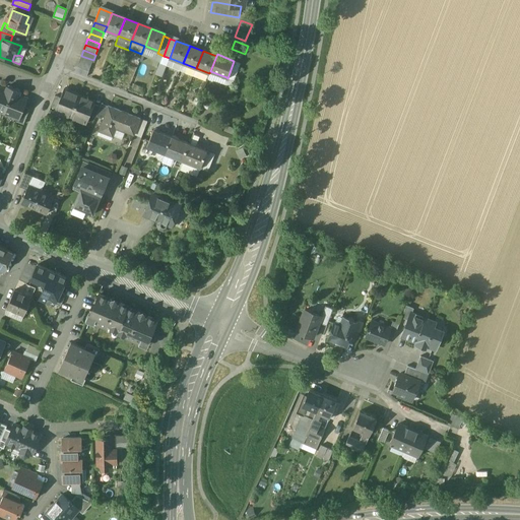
[(93,60),(81,56),(79,61),(91,66),(93,60)]
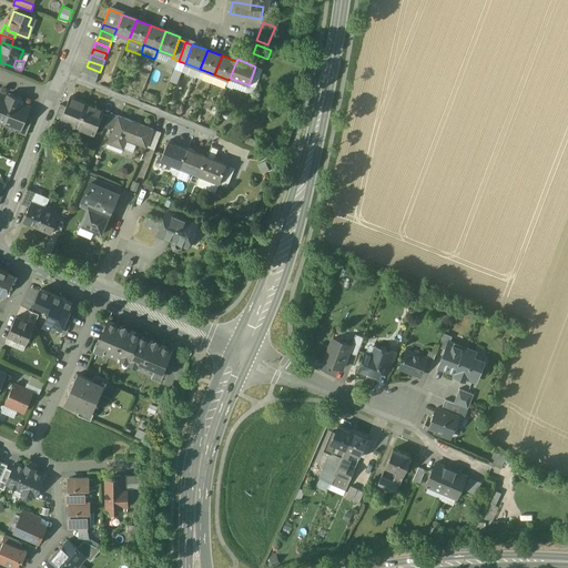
[(100,72),(87,67),(84,73),(97,78),(100,72)]
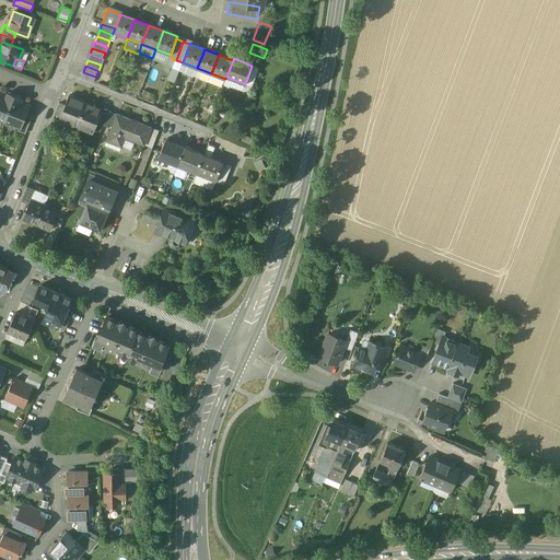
[(95,77),(83,72),(80,79),(93,83),(95,77)]
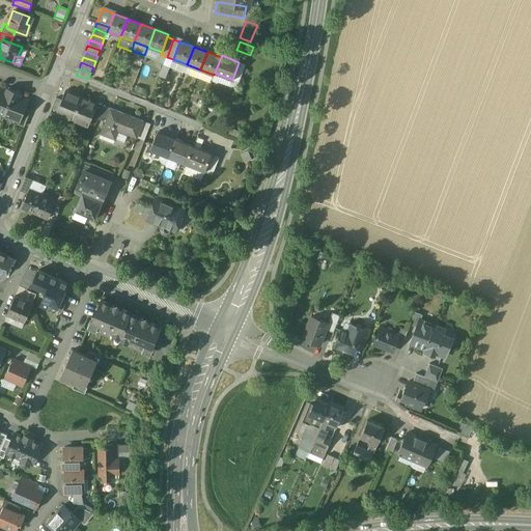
[(231,79),(215,73),(214,75),(212,81),(218,83),(218,82),(229,86),(231,79)]
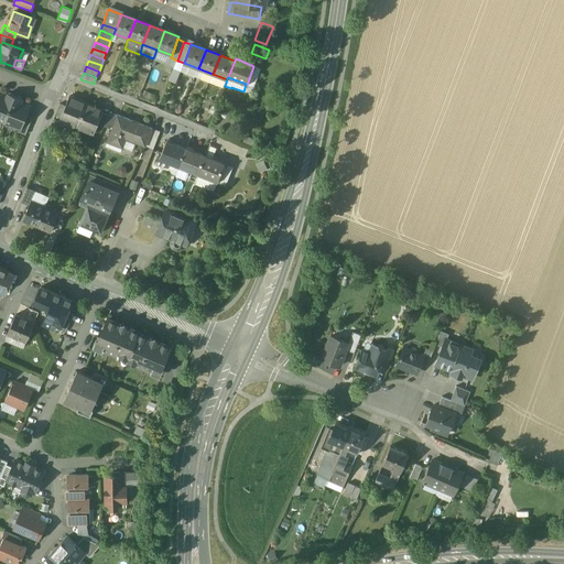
[(7,97),(0,95),(0,120),(4,123),(15,96),(14,96),(9,94),(8,94),(7,97)]
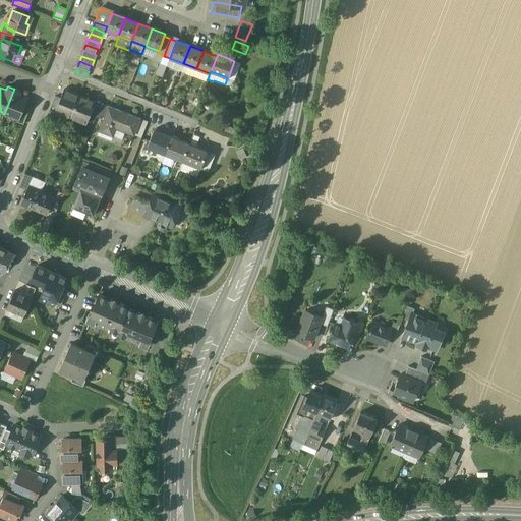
[(19,92),(14,90),(14,89),(4,114),(18,119),(19,119),(23,107),(27,98),(18,95),(20,92),(19,92)]
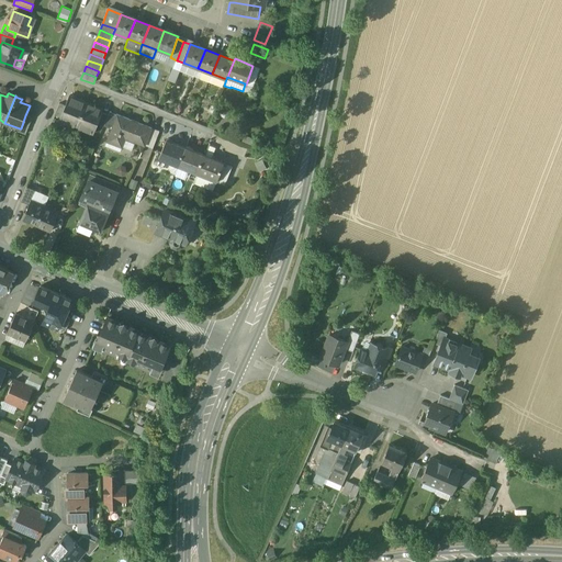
[(60,119),(59,121),(77,127),(87,103),(69,97),(65,107),(60,119)]
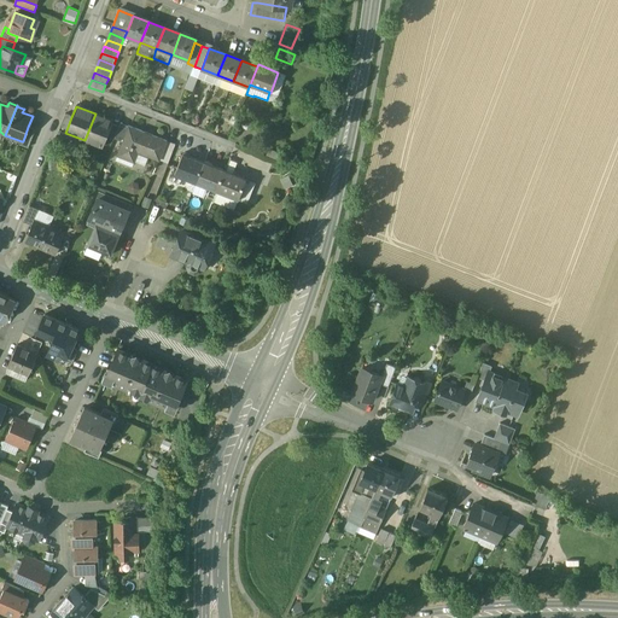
[(71,117),(65,114),(59,128),(66,130),(71,117)]
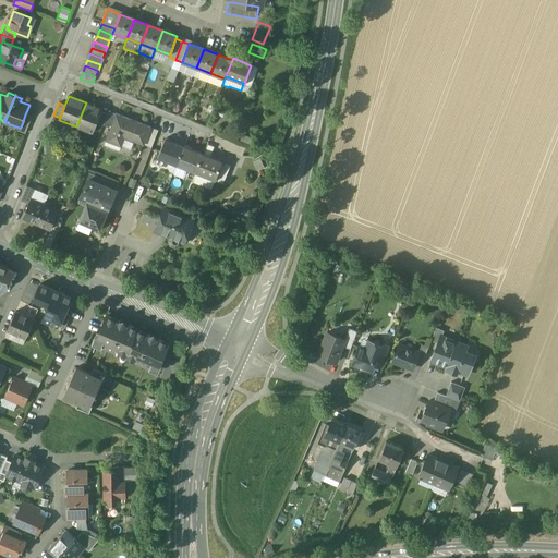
[(86,102),(76,126),(93,133),(97,124),(101,112),(102,109),(86,102)]
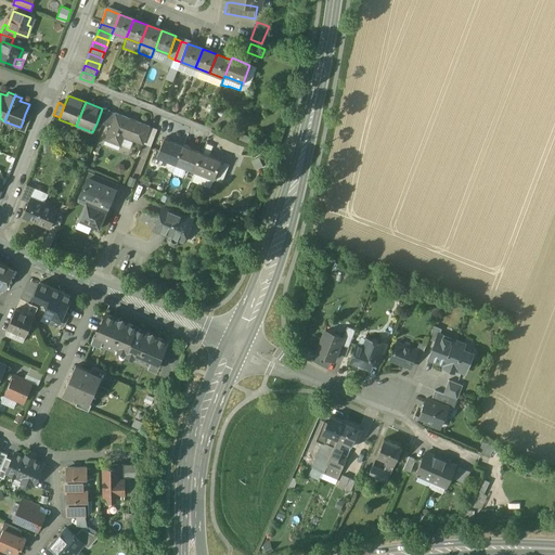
[(116,114),(108,111),(107,114),(103,124),(111,127),(116,114)]
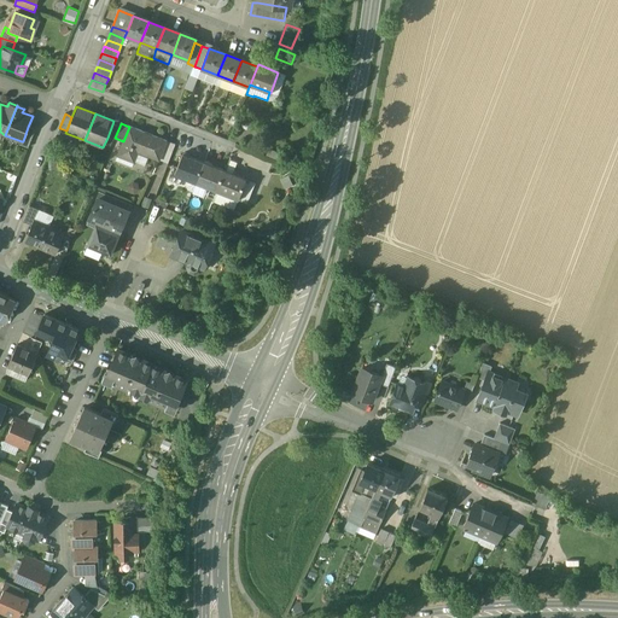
[(120,127),(112,124),(108,138),(114,140),(115,138),(120,127)]
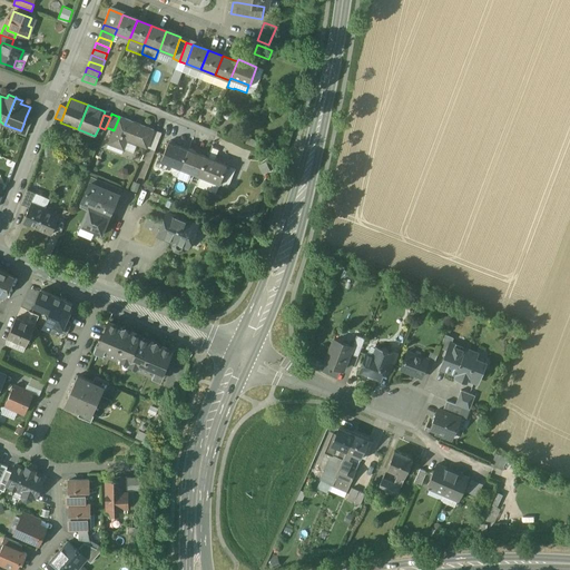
[(26,117),(21,130),(20,130),(19,134),(26,136),(32,119),(26,117)]
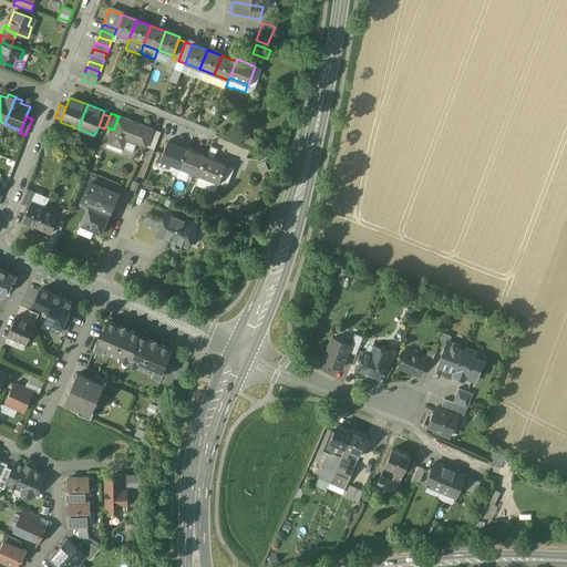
[(153,130),(119,116),(113,130),(109,142),(123,148),(124,147),(129,136),(137,140),(136,142),(137,143),(146,146),(153,130)]
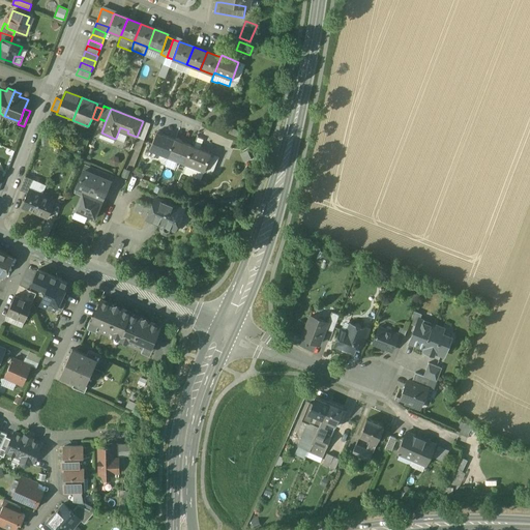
[(143,121),(137,137),(144,140),(150,124),(143,121)]
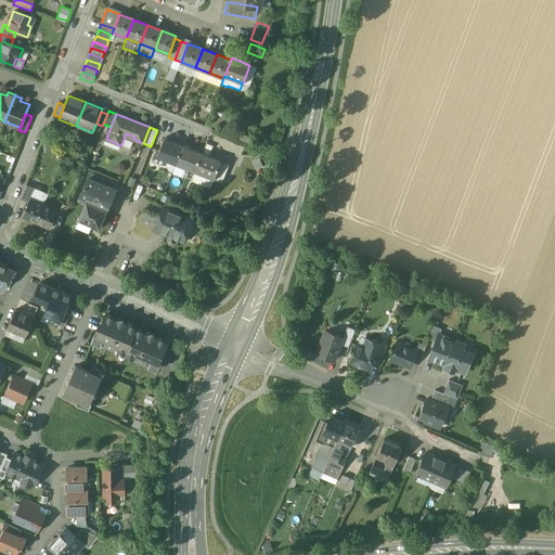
[(134,137),(126,133),(121,144),(131,147),(134,140),(133,139),(134,137)]
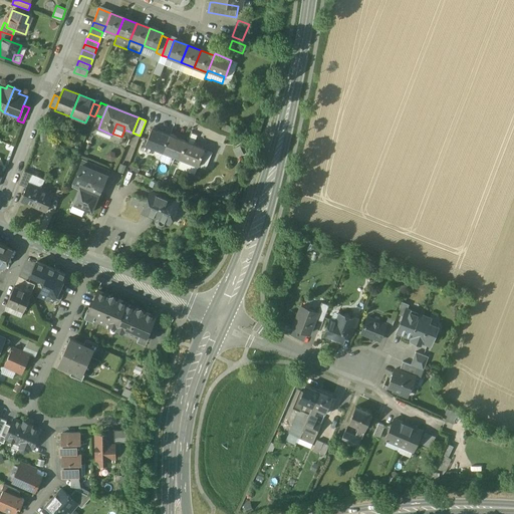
[(170,136),(153,129),(146,145),(164,152),(170,136)]
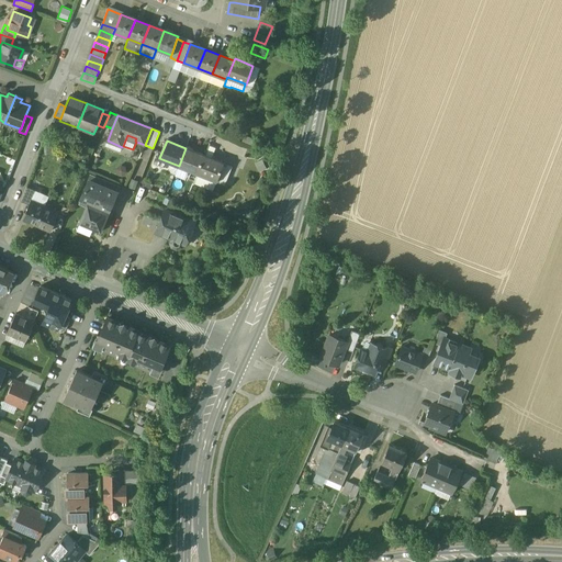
[(204,156),(186,148),(179,166),(198,173),(204,156)]
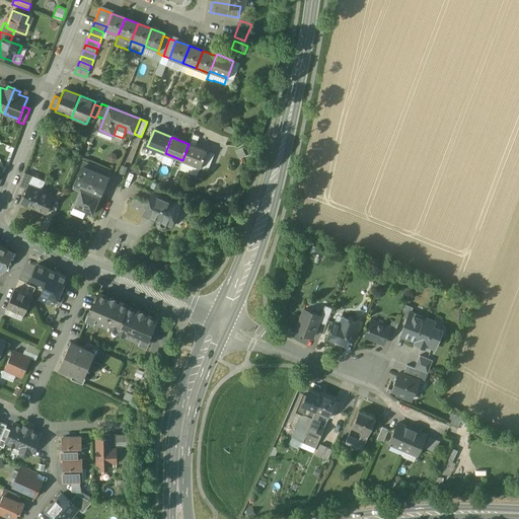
[(207,151),(189,144),(182,160),(201,167),(207,151)]
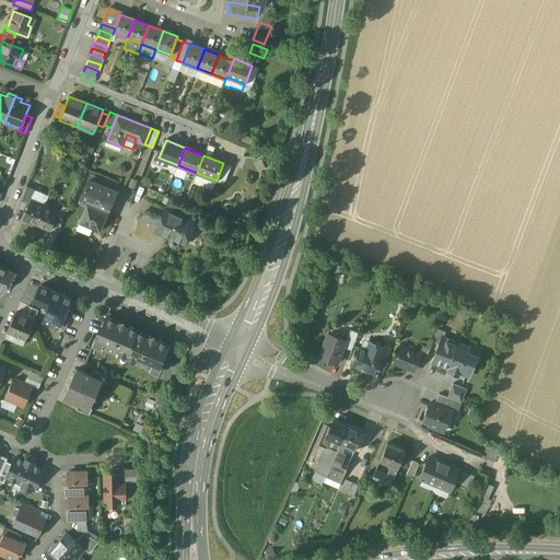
[(232,166),(223,163),(217,181),(224,184),(232,166)]
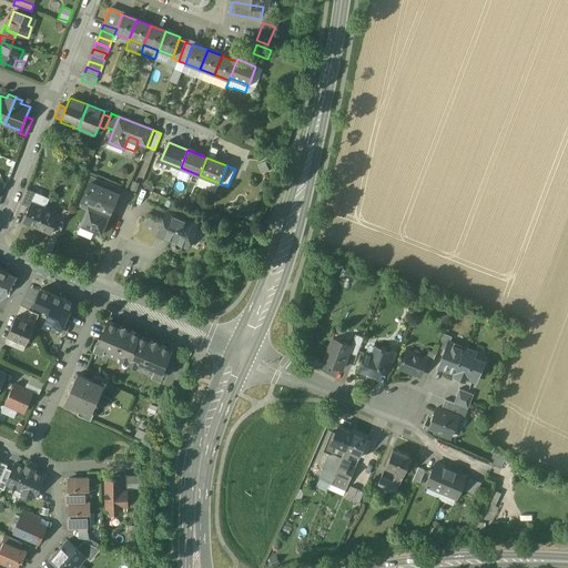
[(220,183),(200,175),(196,185),(215,193),(220,183)]
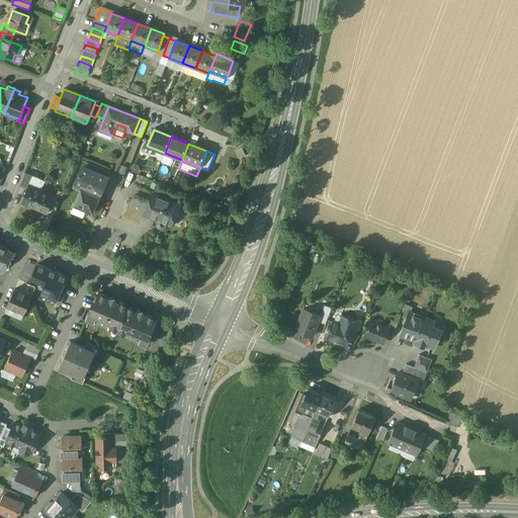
[(109,172),(83,161),(81,167),(107,178),(109,172)]
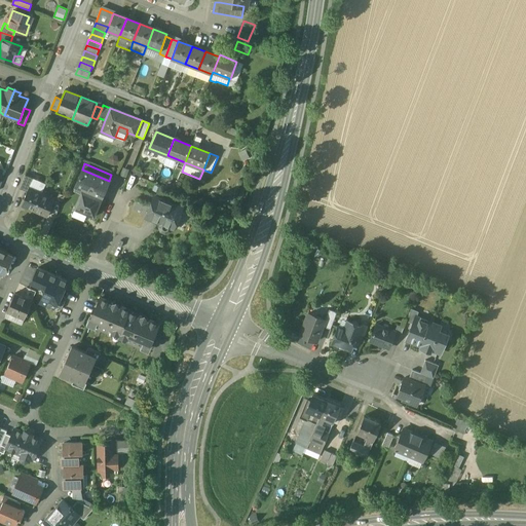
[(109,181),(82,170),(73,190),(81,193),(81,192),(101,200),(109,181)]
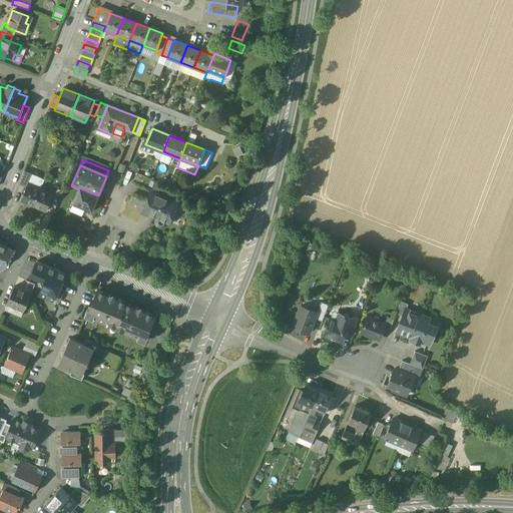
[(32,174),(24,171),(19,183),(26,186),(28,182),(29,182),(32,174)]
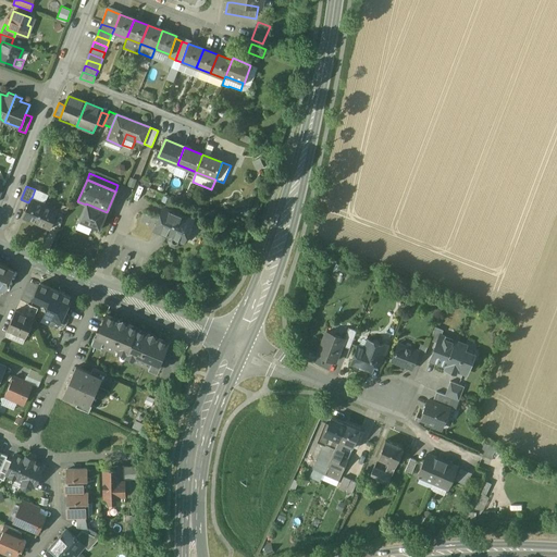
[(28,202),(23,217),(36,223),(44,206),(37,202),(38,201),(32,198),(31,198),(28,202)]
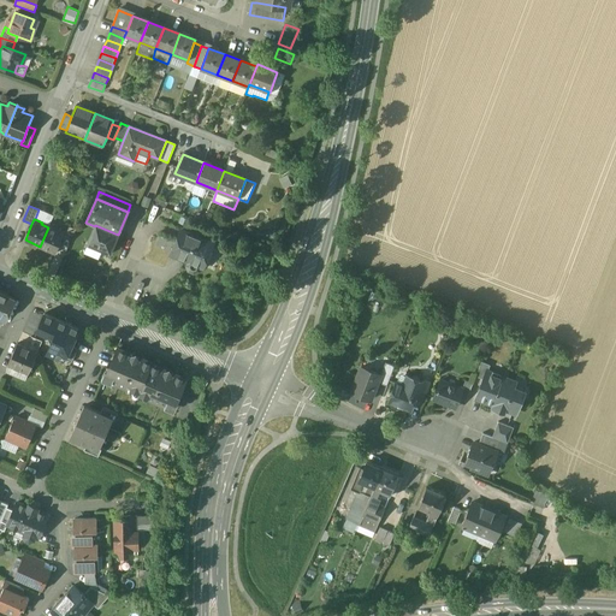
[(118,235),(95,225),(95,226),(88,244),(102,250),(101,252),(111,255),(112,252),(111,250),(118,235)]
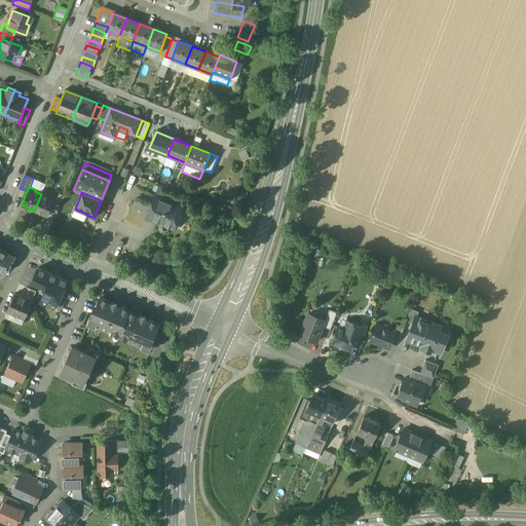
[(41,194),(34,211),(48,216),(55,198),(48,195),(48,197),(41,194)]
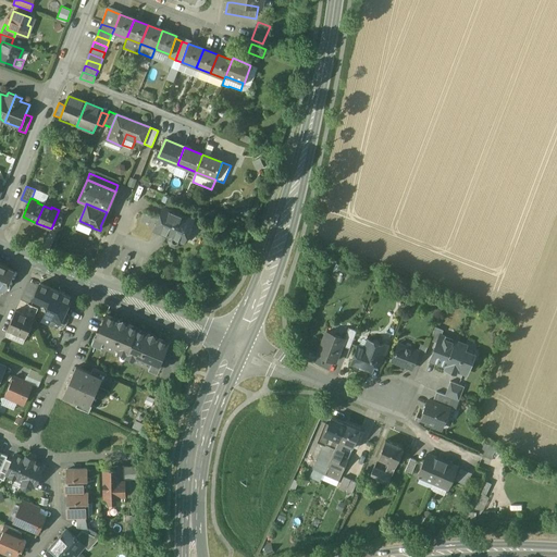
[(193,220),(164,208),(155,230),(171,236),(169,239),(171,244),(175,246),(180,244),(181,240),(183,242),(193,220)]
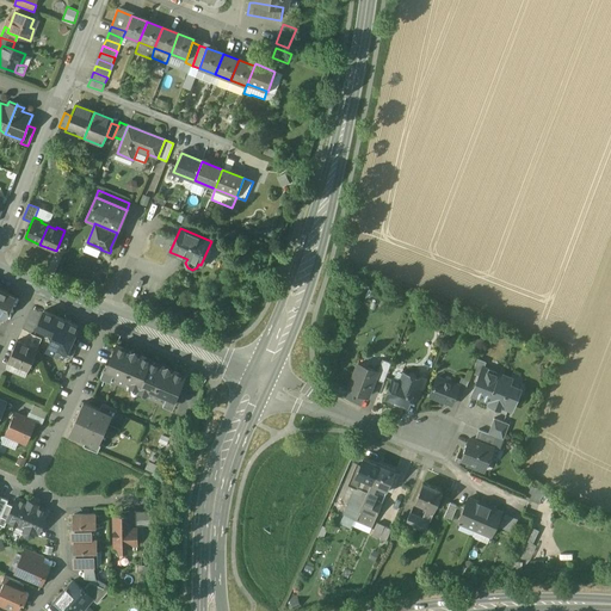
[(102,248),(87,242),(84,251),(98,257),(100,250),(102,248)]
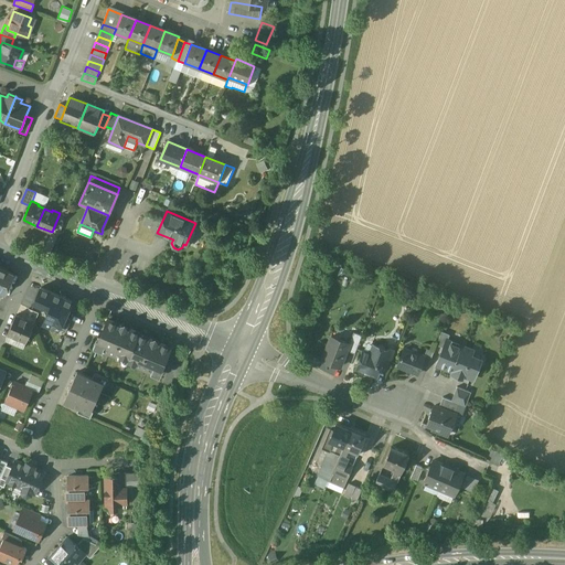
[(0,268),(0,292),(3,295),(12,274),(0,268)]
